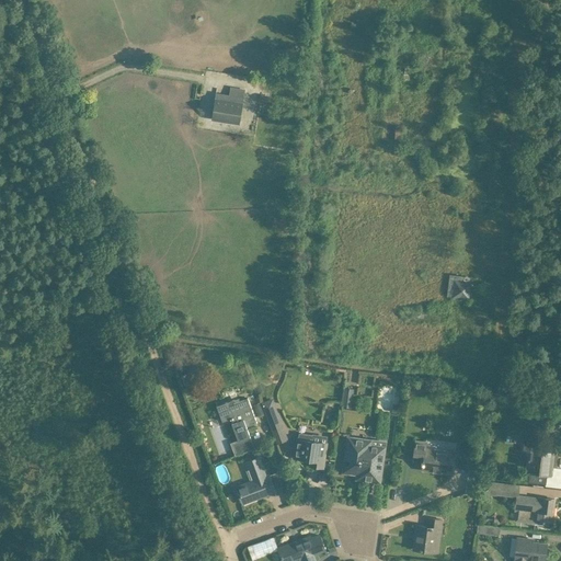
[(239,124),(243,98),(244,89),(230,87),(229,94),(216,92),(212,119),(239,124)]
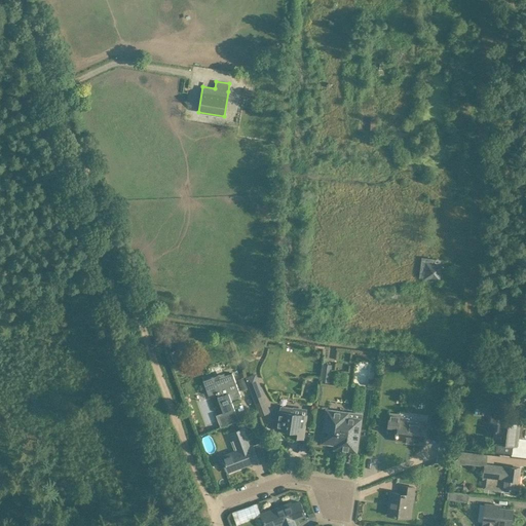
[(425,262),(423,278),(440,280),(442,264),(425,262)]
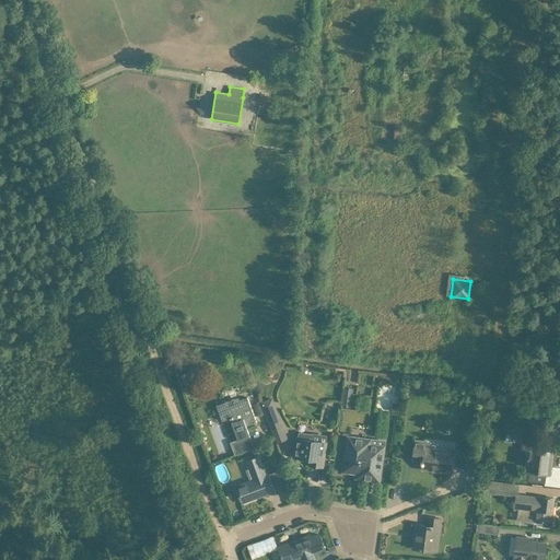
[(350,408),(351,396),(343,395),(341,407),(350,408)]
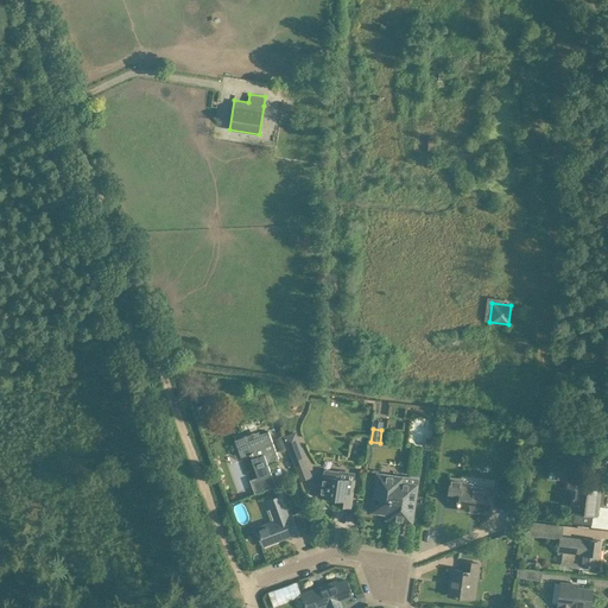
[(544,430),(543,439),(553,441),(553,431),(544,430)]
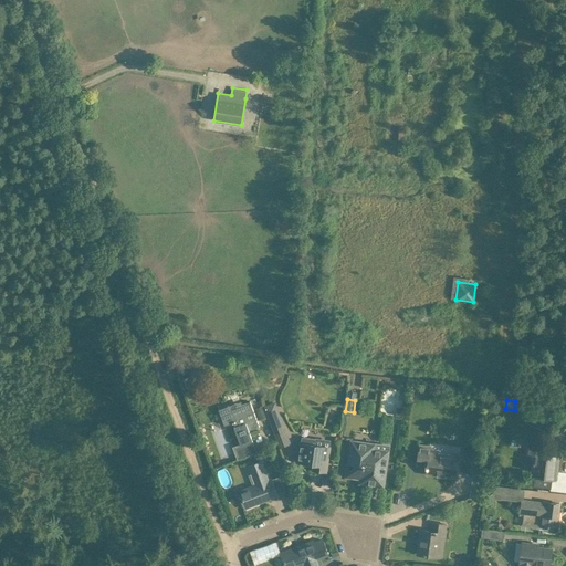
[(236,402),(218,409),(223,426),(231,422),(240,444),(233,448),(238,459),(257,452),(252,440),(248,431),(259,427),(253,410),(249,401),(237,406),(236,402)]
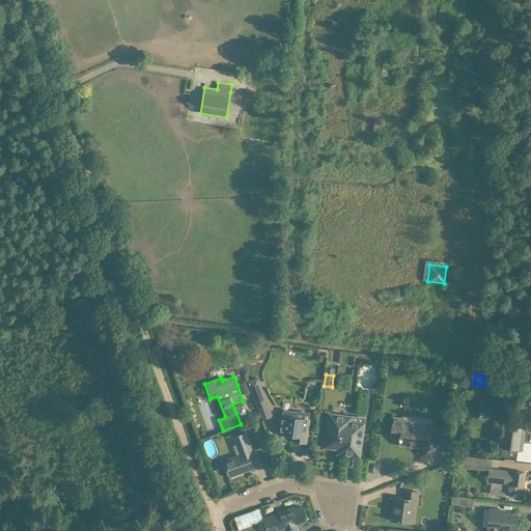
[(257,376),(247,381),(253,397),(263,394),(257,376)]
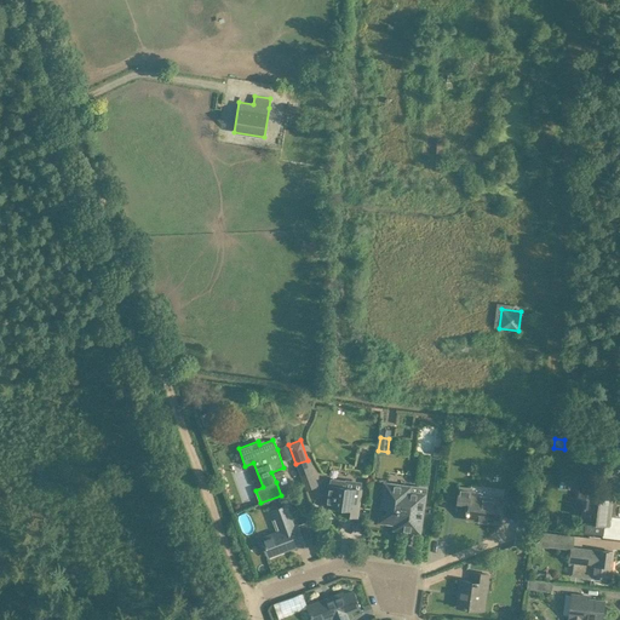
[(280,447),(285,459),(292,457),(288,445),(280,447)]
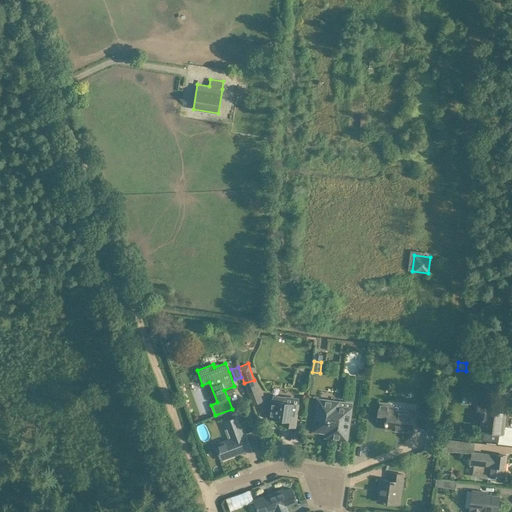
[(472,410),(471,423),(483,425),(483,421),(493,422),(492,432),(482,431),(481,440),(498,442),(499,434),(503,435),(505,410),(500,410),(500,407),(503,407),(504,397),(503,399),(484,397),(484,394),(483,398),(478,398),(476,411),(472,410)]
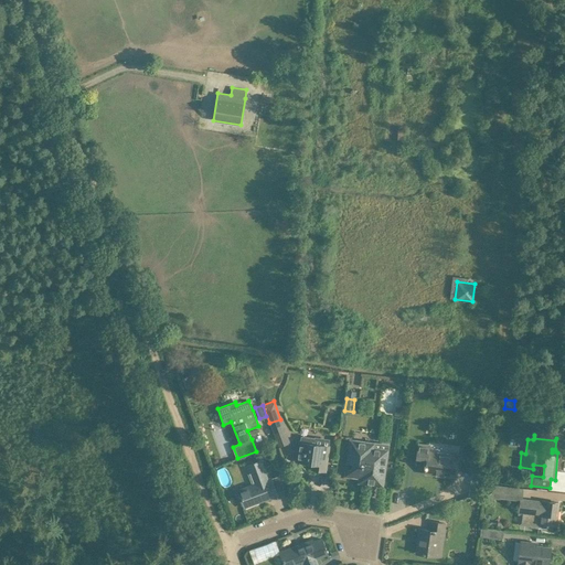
[(313,444),(315,438),(301,436),(300,441),(298,441),(295,460),(312,464),(311,469),(324,471),(328,446),(313,444)]
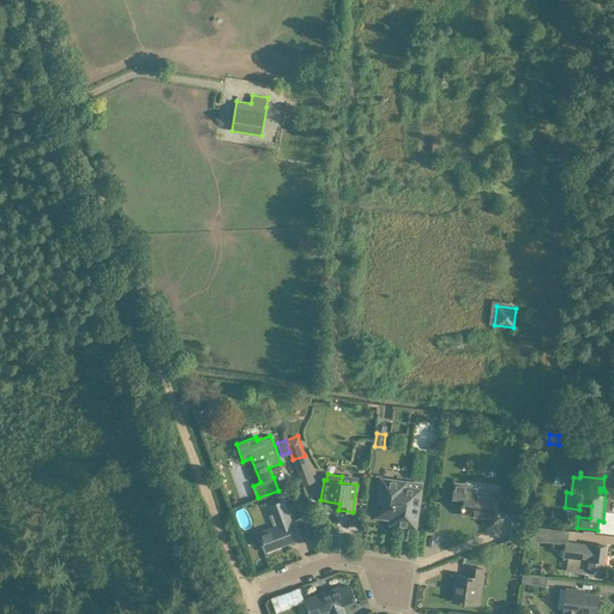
[(375,516),(391,518),(390,523),(414,527),(419,489),(404,488),(405,483),(380,480),(375,516)]
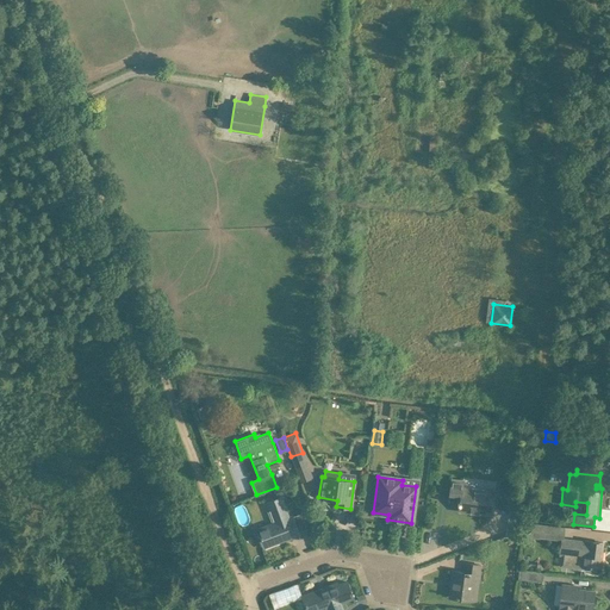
[(448,500),(458,502),(458,504),(459,504),(458,510),(491,515),(495,491),(462,487),(462,480),(450,479),(448,500)]
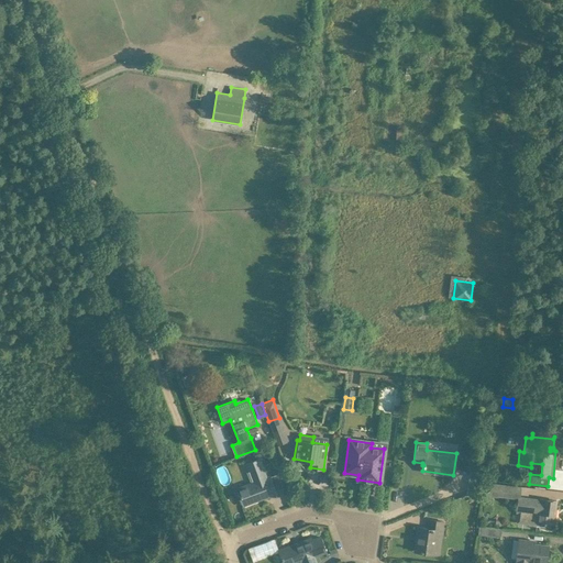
[(243,505),(257,499),(276,493),(269,476),(266,477),(258,459),(243,464),(246,472),(249,471),(253,482),(236,488),(243,505)]
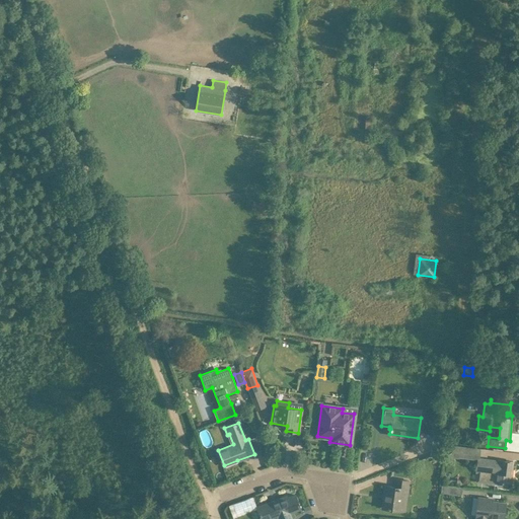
[(434,433),(430,455),(446,449),(448,435),(434,433)]
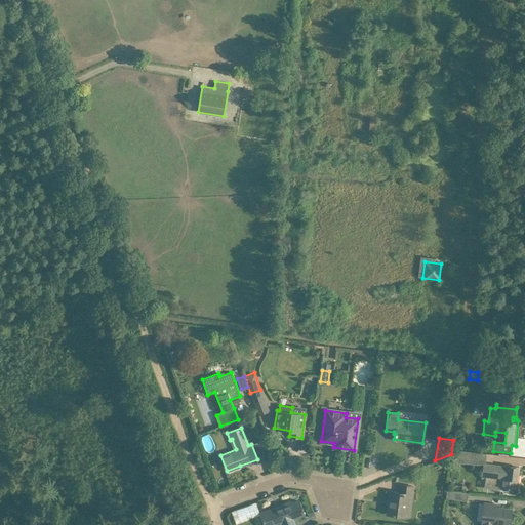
[(452,449),(451,456),(466,458),(465,461),(482,463),(483,453),(466,450),(452,449)]
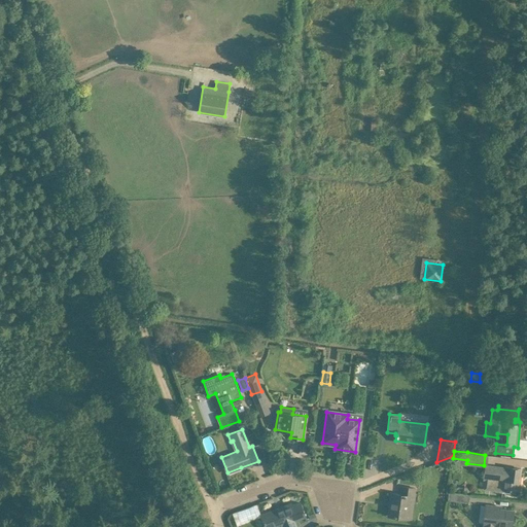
[(486,465),(485,480),(486,480),(486,482),(488,483),(488,487),(503,489),(503,491),(512,492),(513,489),(518,490),(521,468),(504,466),(504,467),(486,465)]
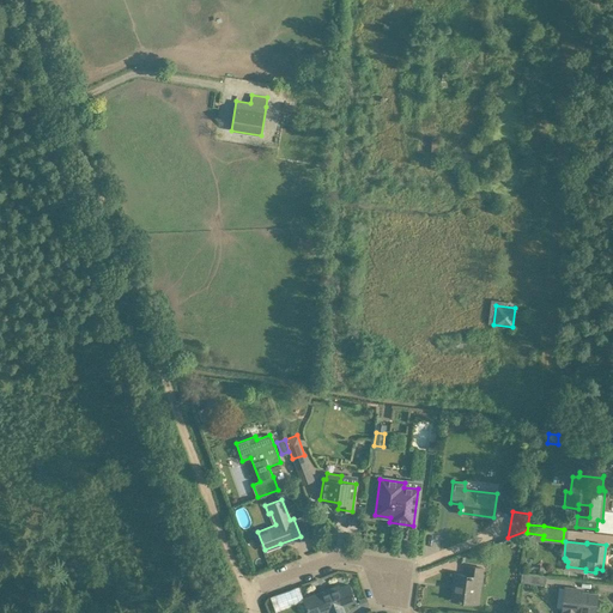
[(451,599),(451,600),(472,602),(475,576),(481,577),(483,568),(477,566),(467,565),(466,575),(455,574),(454,583),(451,599)]
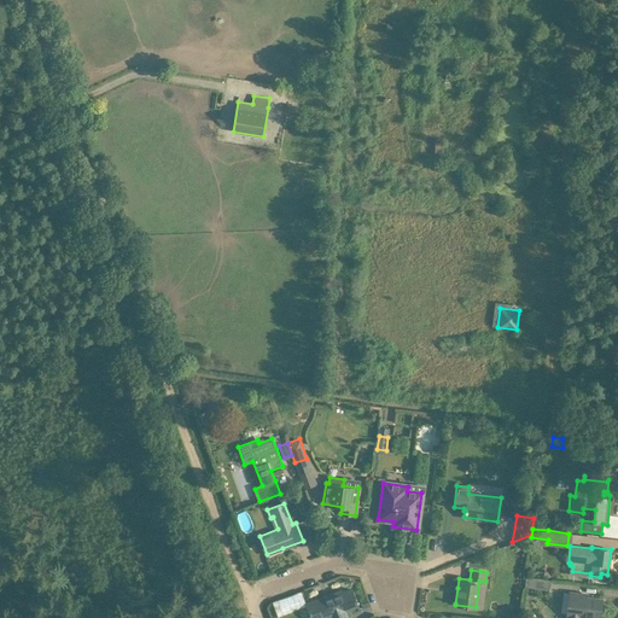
[(551,579),(526,577),(525,587),(549,589),(551,579)]
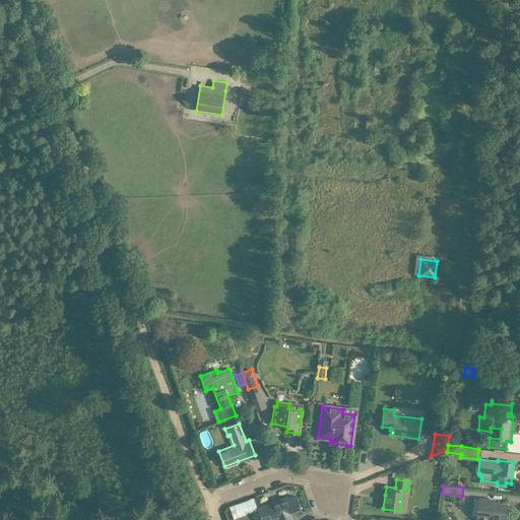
[(234,519),(258,510),(253,497),(229,506),(234,519)]
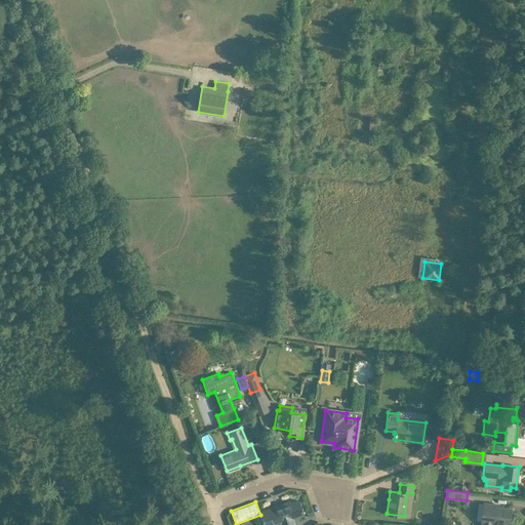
[(274,508),(259,513),(264,524),(295,524),(298,524),(296,518),(305,515),(299,501),(291,505),(290,501),(279,506),(274,508)]
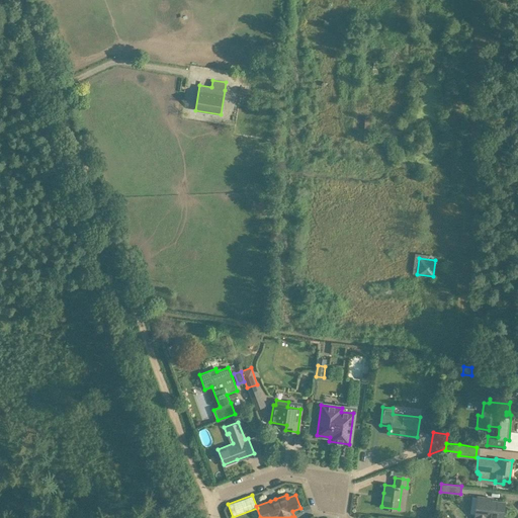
[(476,513),(473,517),(502,517),(503,514),(505,502),(491,501),(492,498),(485,497),(478,496),(476,507),(476,513)]
